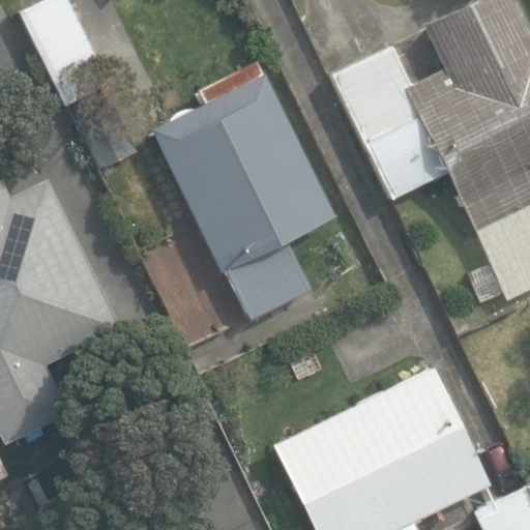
[(43,0),(18,13),(65,106),(111,82),(68,0),(43,0)]
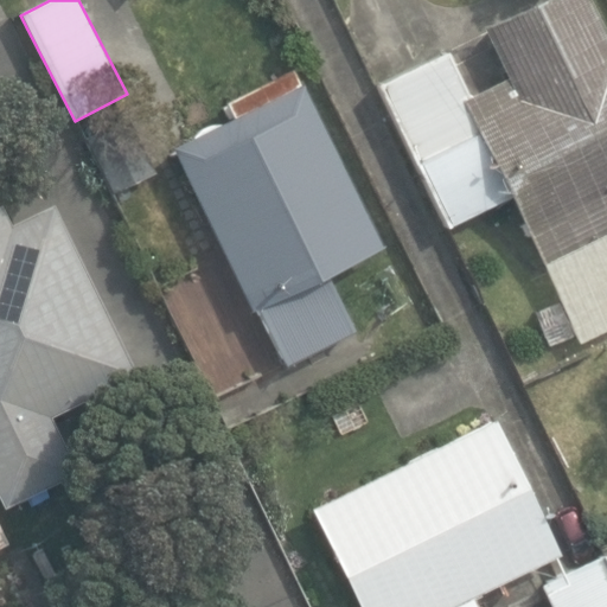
[(606,39),(587,0),(540,0),(480,31),(505,80),(471,97),(447,51),(376,87),(448,229),(510,197),(544,266),(606,232),(606,39)]
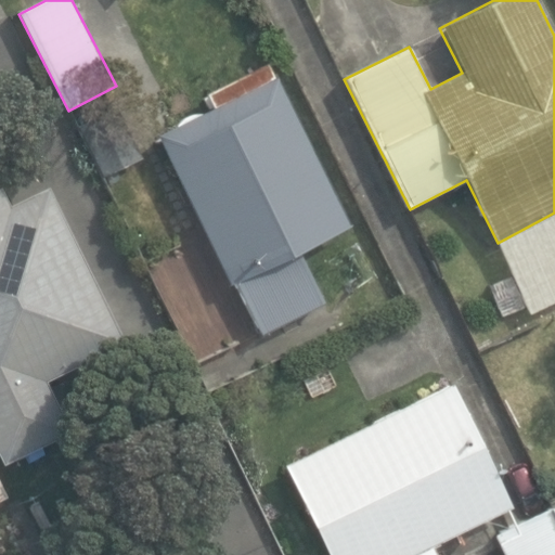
[(154,136),(230,286),(236,283),(262,335),(324,304),(297,249),(350,223),(276,77),(273,79),(266,63),(204,93),(210,107),(154,136)]
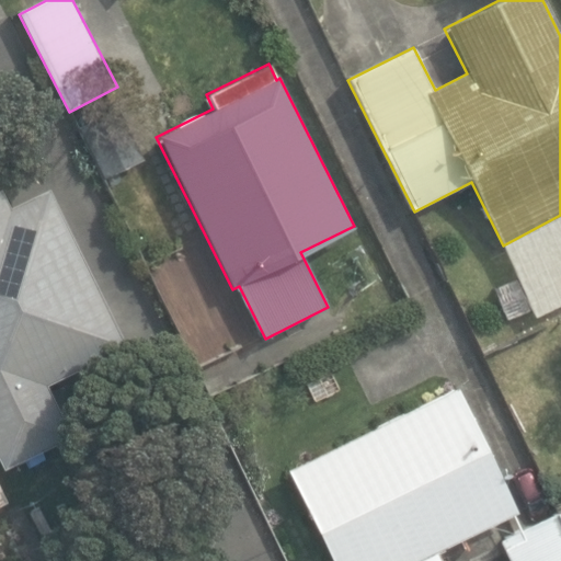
[(0,460),(1,464),(67,432),(43,381),(121,343),(45,189),(8,207),(0,191),(0,460)]
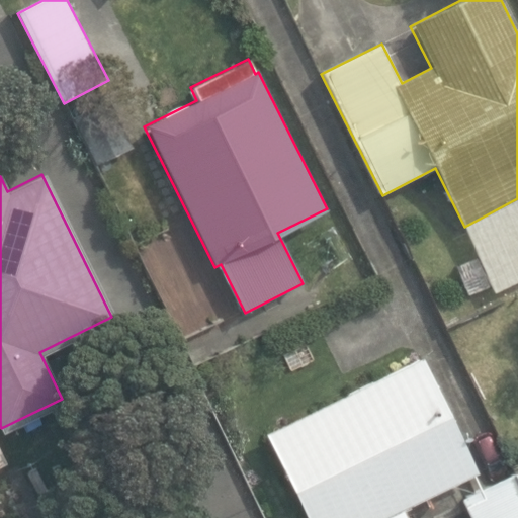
[(406,517),(400,505),(476,468),(422,356),(265,432),(306,517),(406,517)]
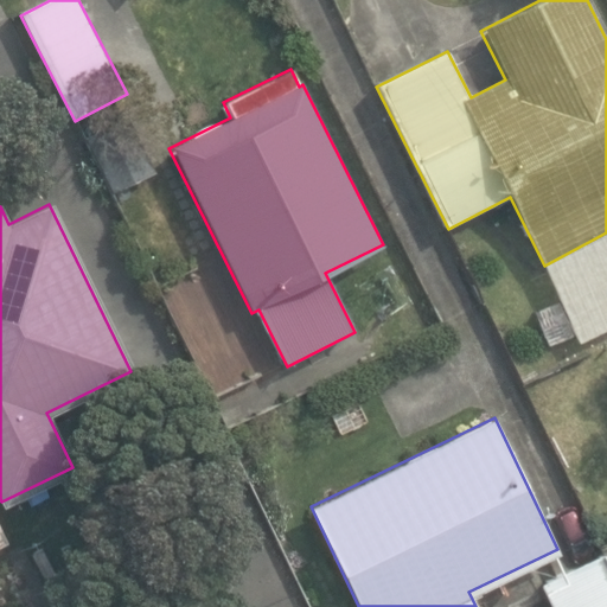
[(542,582),(554,606),(606,606),(606,556),(605,551),(542,582)]
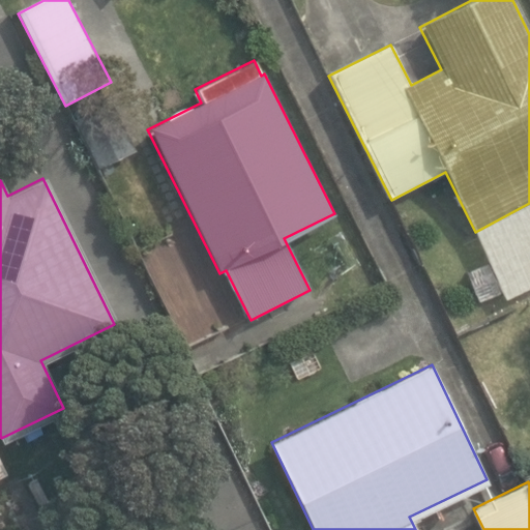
All buildings are outlined.
